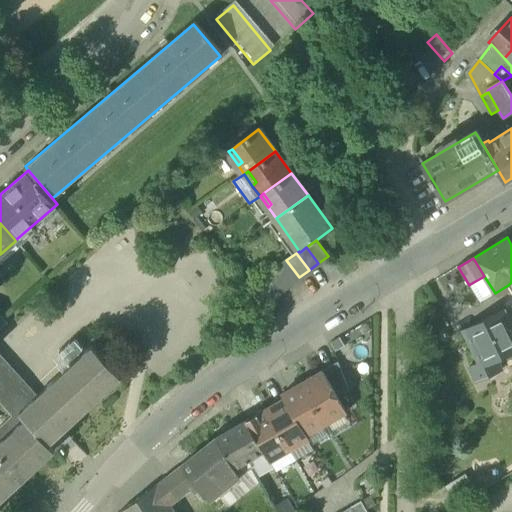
[(286,260),(277,266),(290,284),(299,277),(286,260)]
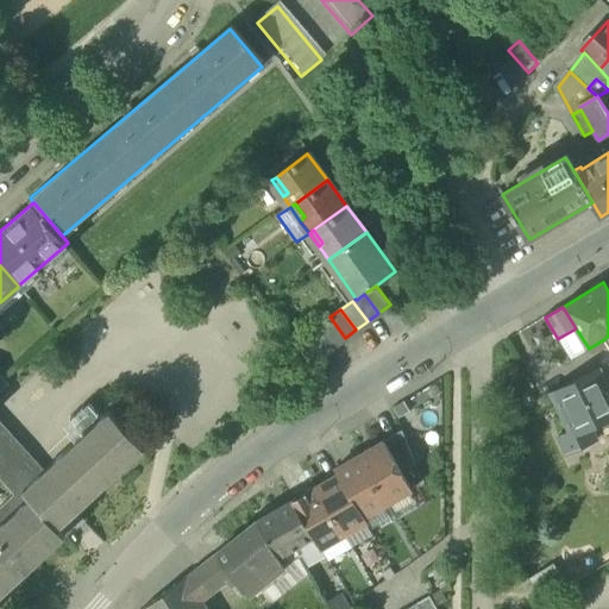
[(332,346),(345,338),(330,316),(318,326),(319,327),(332,346)]
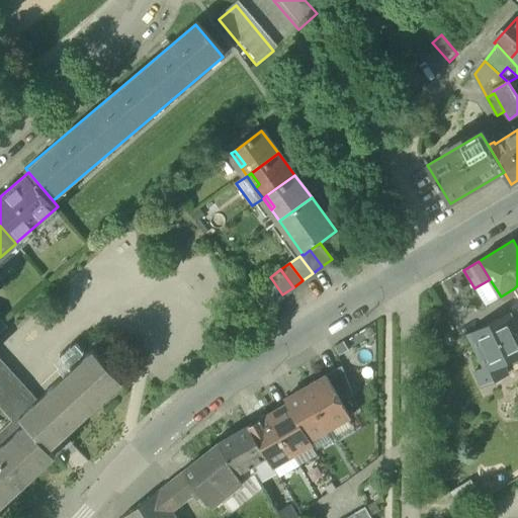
[(490,279),(476,287),(486,306),(501,296),(490,279)]
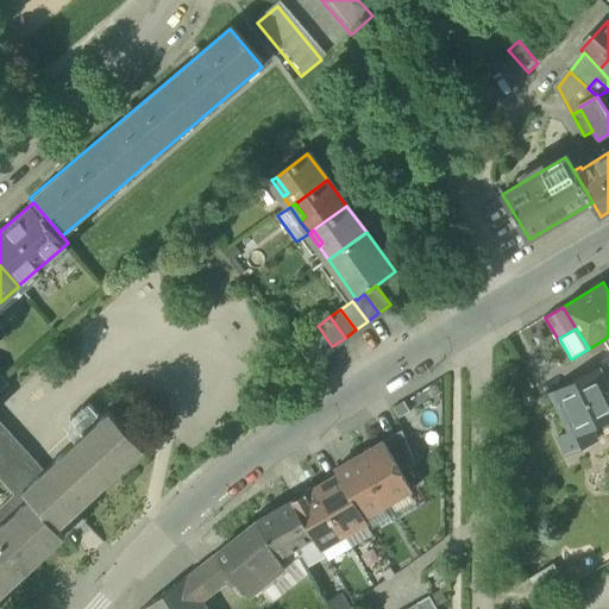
[(553,394),(571,431),(572,435),(590,427),(608,418),(608,384),(602,369),(553,394)]
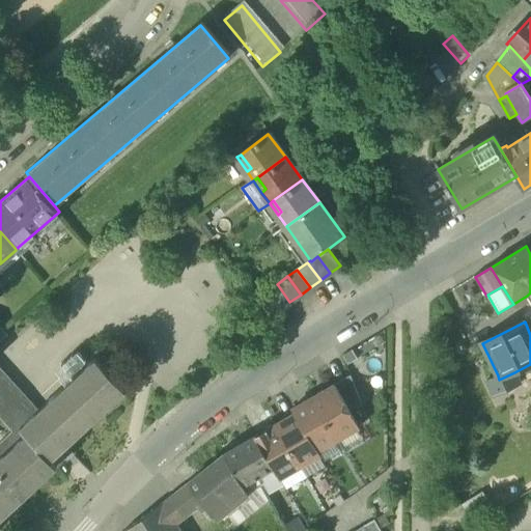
[(0,341),(8,335),(0,325),(0,341)]
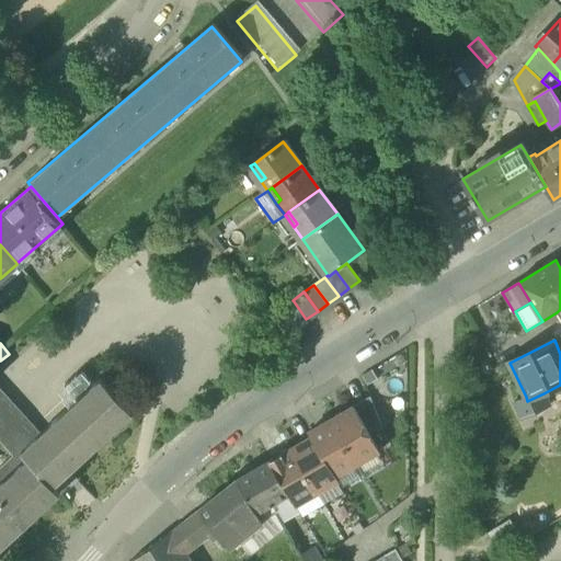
[(102,377),(42,433),(22,450),(30,458),(0,484),(0,548),(61,493),(55,485),(134,412),(102,377)]
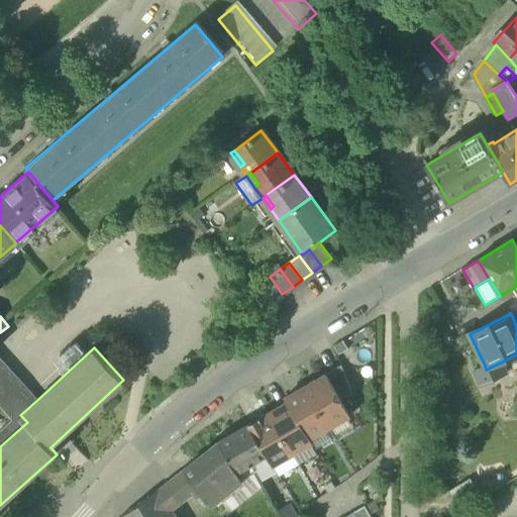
[(0,446),(27,422),(20,415),(38,399),(0,356),(0,403),(15,420),(0,432),(0,446)]
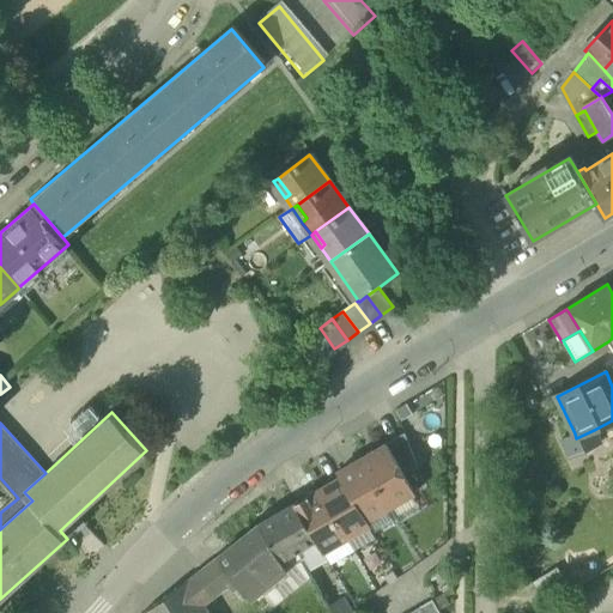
[(601,444),(594,430),(576,438),(575,434),(563,439),(571,459),(601,444)]
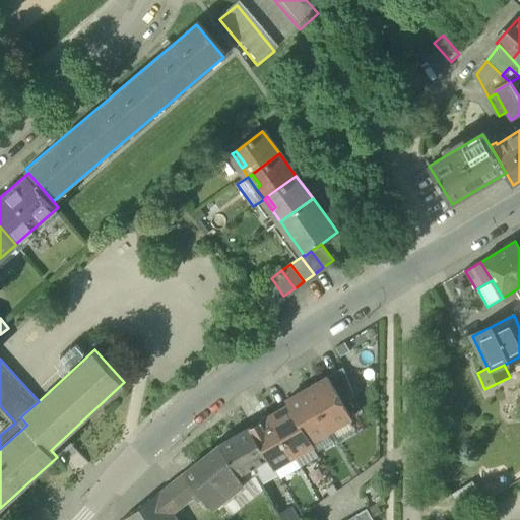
[(328,377),(343,401),(354,395),(343,368),(328,377)]
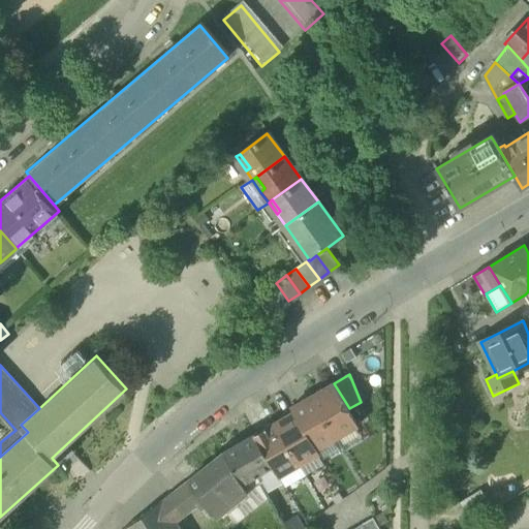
[(323,391),(313,397),(337,438),(358,426),(347,409),(349,408),(334,383),(323,390),(323,391)]
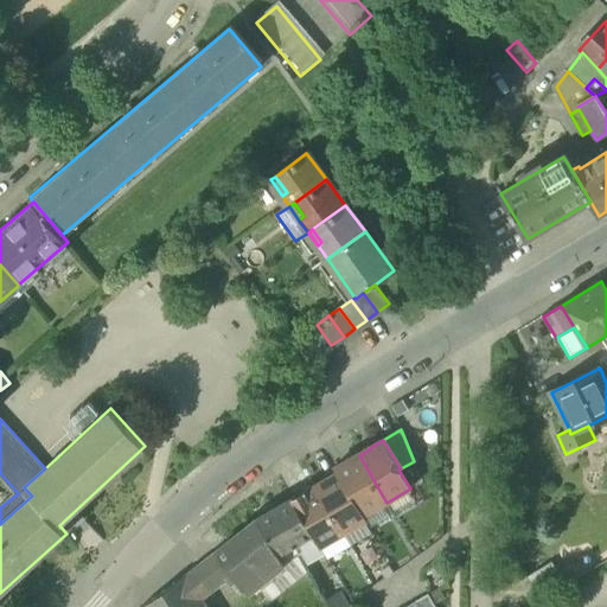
[(364,516),(387,503),(359,455),(349,461),(349,460),(336,467),(339,472),(364,516)]
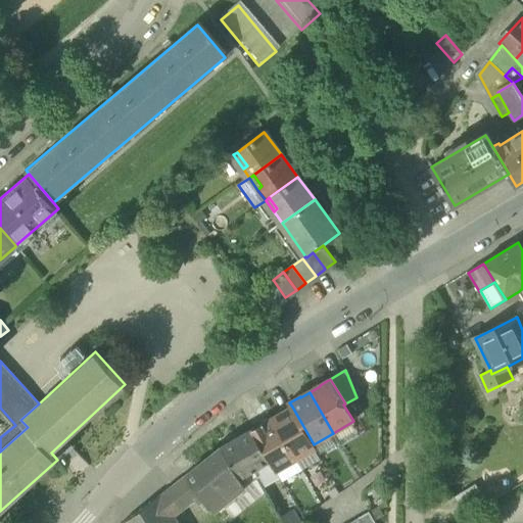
[(316,448),(314,444),(292,407),(282,413),(283,414),(273,419),(296,460),(316,448)]
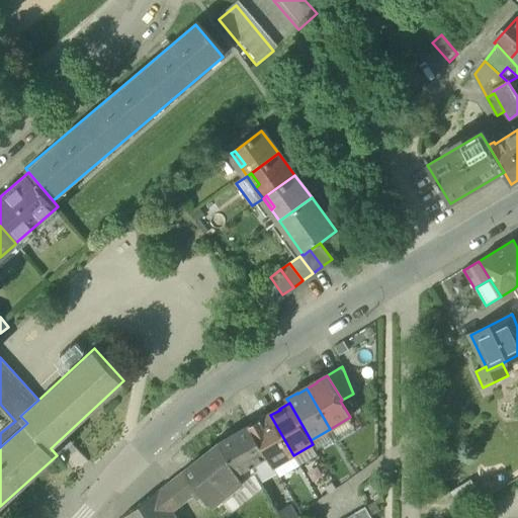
[(274,466),(293,455),(270,415),(261,420),(261,419),(250,425),(268,456),(274,466)]
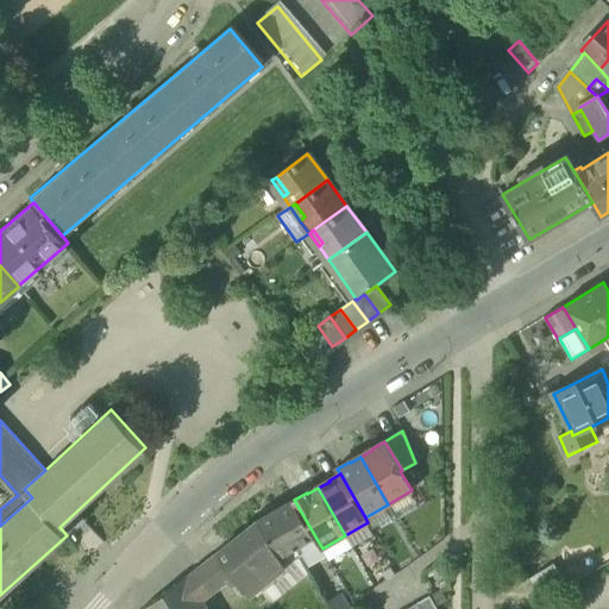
[(421,508),(412,490),(388,504),(396,516),(399,521),(421,508)]
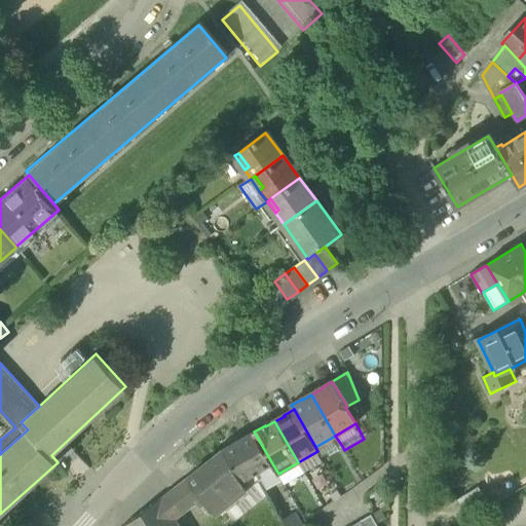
[(255,473),(272,463),(254,431),(223,449),(240,480),(255,473)]
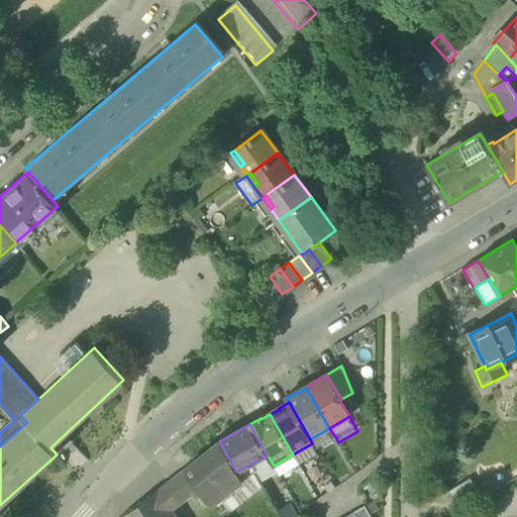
[(316,449),(336,438),(329,428),(310,439),(312,443),(316,449)]
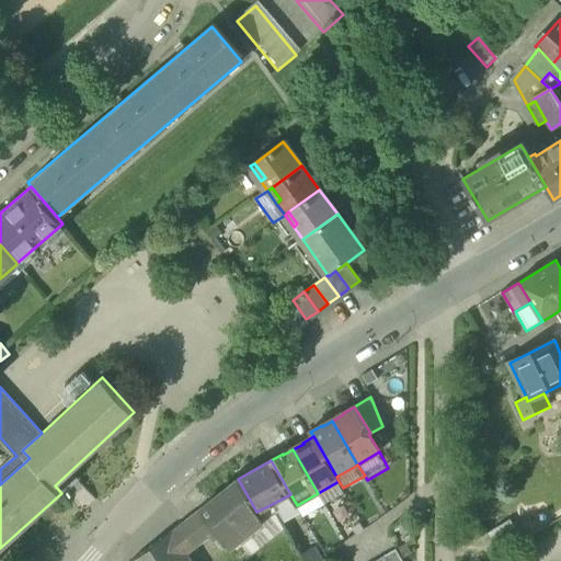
[(264,524),(261,519),(256,512),(238,479),(199,511),(216,531),(210,536),(215,541),(220,537),(230,548),(239,540),(250,533),(251,534),(264,524)]
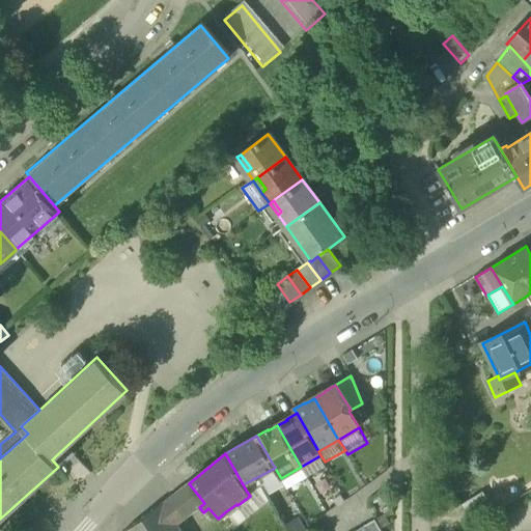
[(327,467),(325,462),(320,455),(301,467),(307,477),(327,467)]
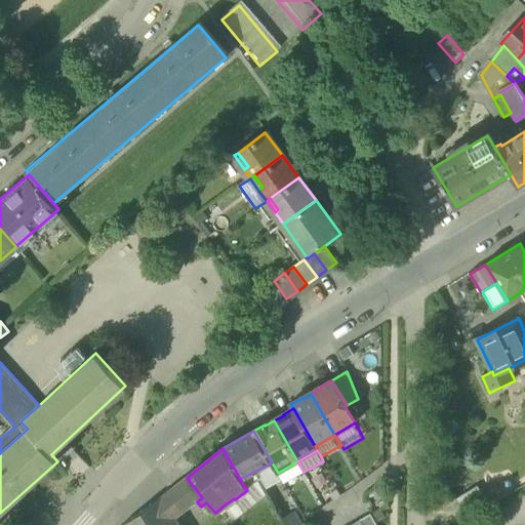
[(284,484),(304,472),(297,461),(278,473),(280,477),(284,484)]
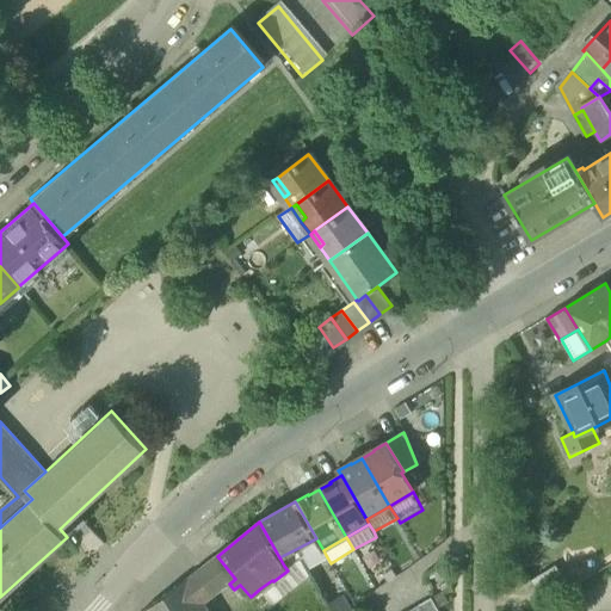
[(306,566),(326,555),(323,550),(316,538),(296,549),(301,557),(306,566)]
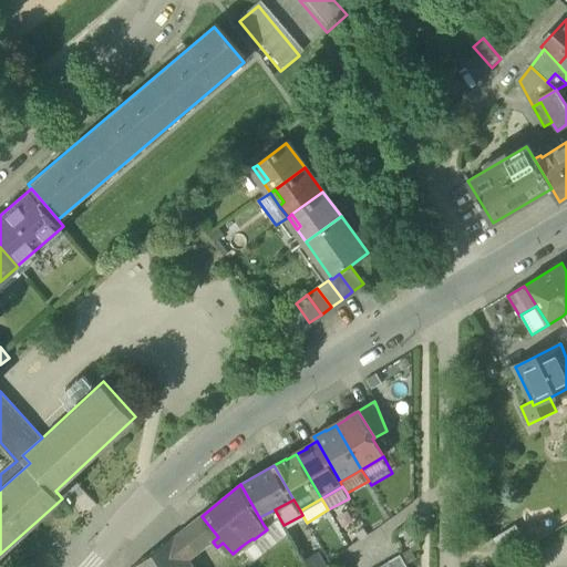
[(279,517),(275,509),(259,517),(264,525),(279,517)]
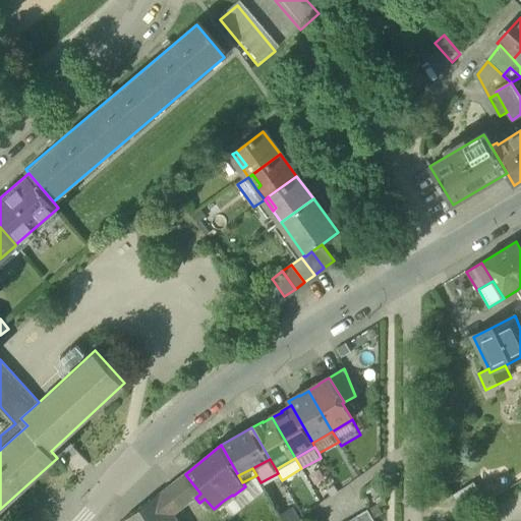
[(173,483),(188,503),(195,498),(200,494),(185,474),(173,483)]
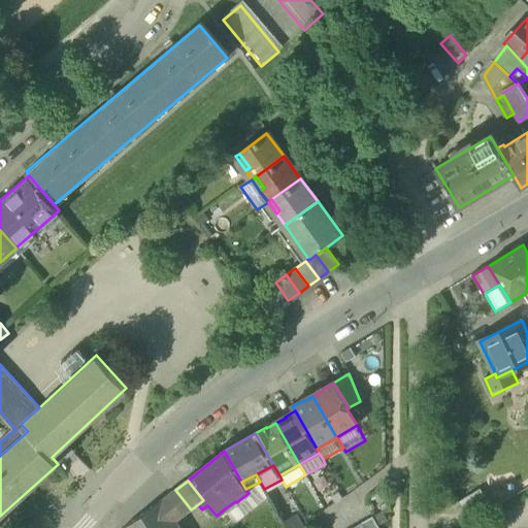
[(269,497),(264,489),(260,482),(245,489),(249,493),(236,502),(235,501),(225,508),(236,524),(269,497)]
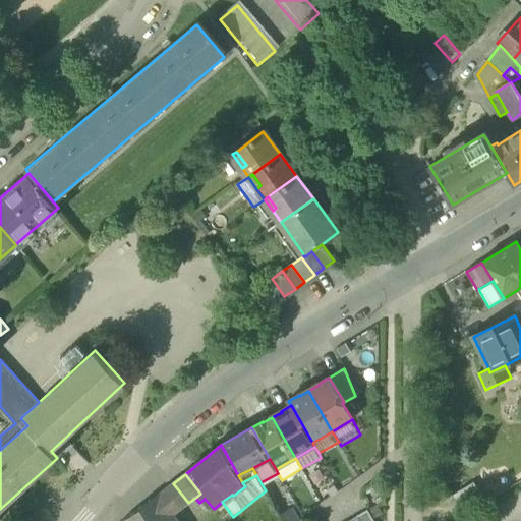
[(454,495),(466,515),(486,503),(474,482),(454,495)]
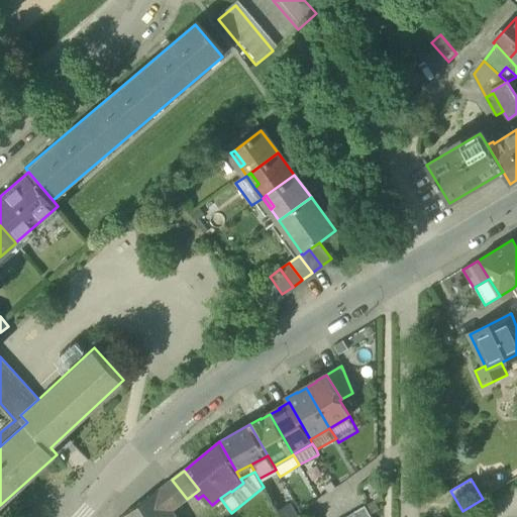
[(367,505),(372,514),(380,510),(375,501),(367,505)]
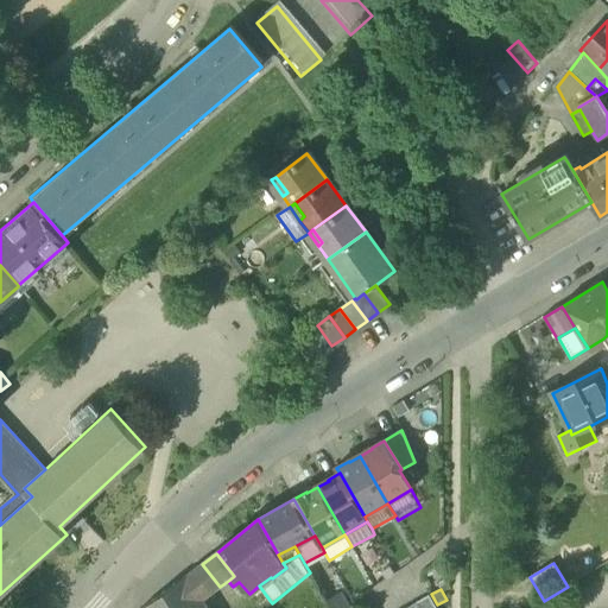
[(328,603),(330,607),(347,607),(340,595),(328,603)]
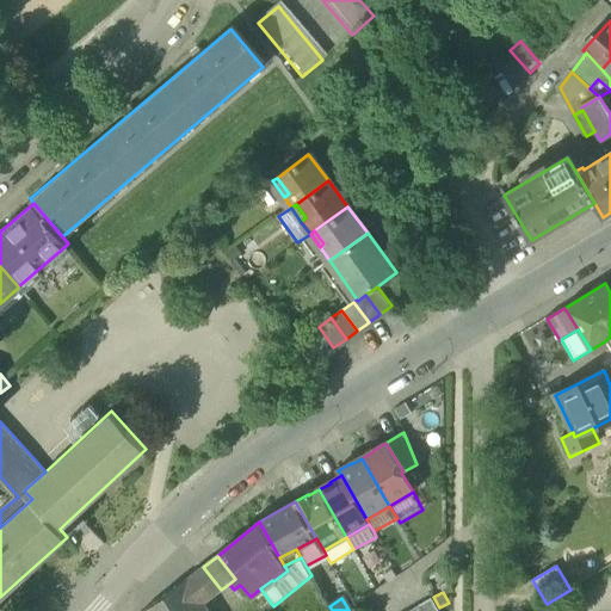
[(432,598),(419,605),(423,610),(438,610),(432,598)]
